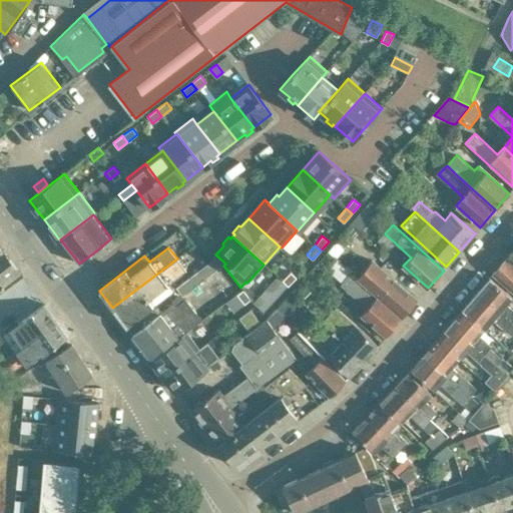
[(0,286),(19,271),(2,249),(0,250),(0,286)]
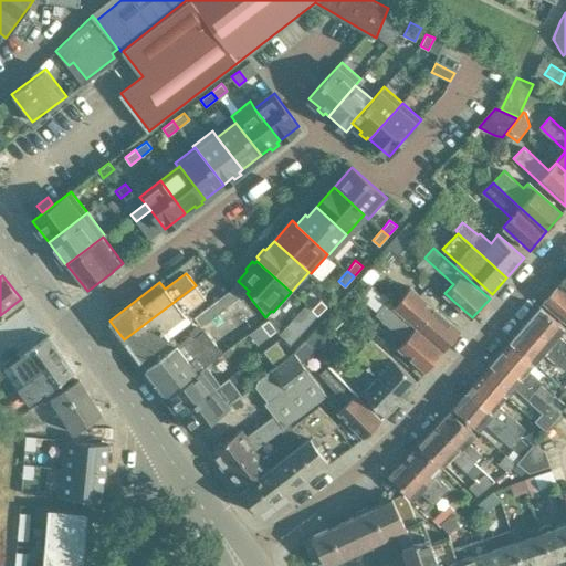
[(201,327),(247,293),(239,284),(229,292),(195,318),(201,327)]
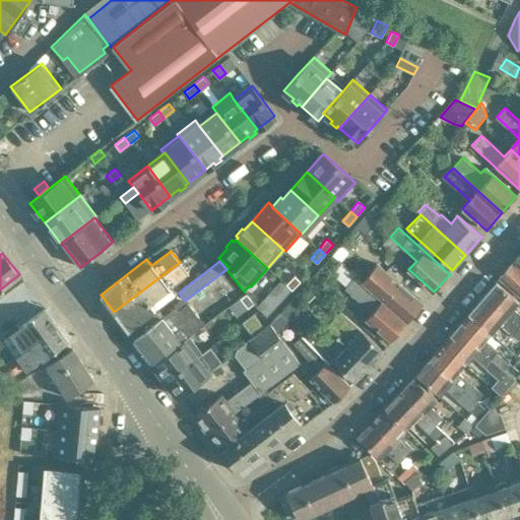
[(519,266),(514,261),(500,278),(519,296),(519,266)]
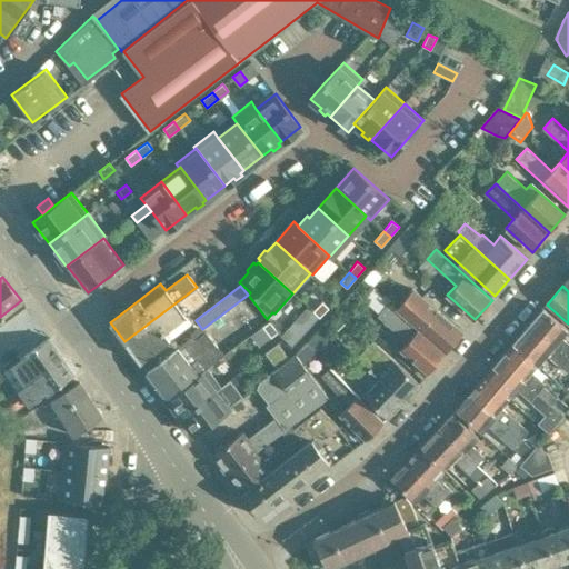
[(172,337),(191,322),(187,316),(207,300),(197,287),(125,341),(140,362),(173,338),(172,337)]
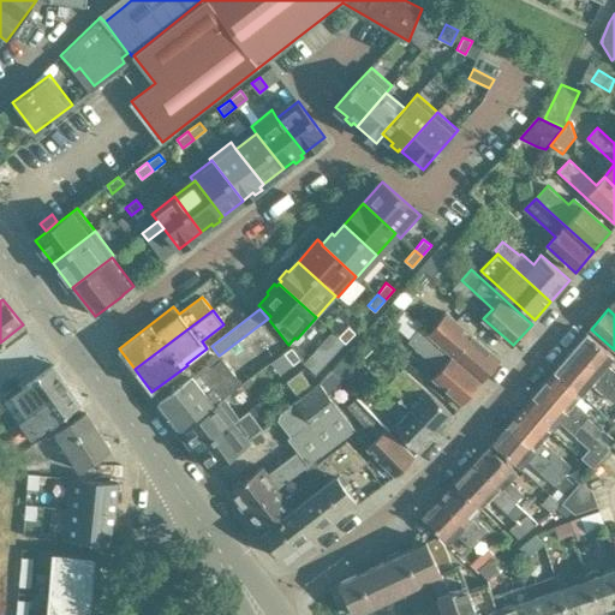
[(427,335),(429,333),(422,327),(421,327),(402,310),(392,321),(410,340),(408,341),(441,370),(435,376),(464,402),(481,382),(427,335)]
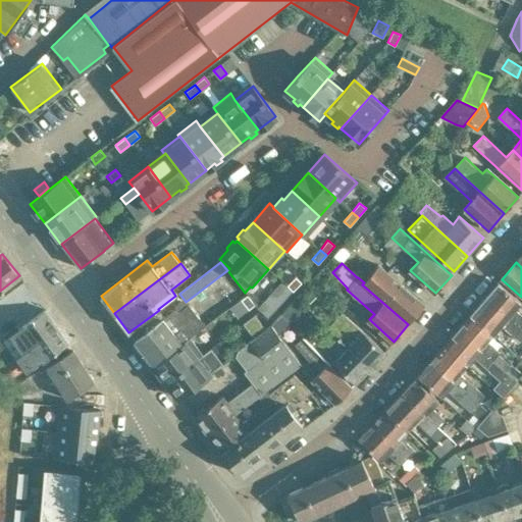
[(408,324),(425,305),(379,265),(364,282),(362,284),(408,324)]
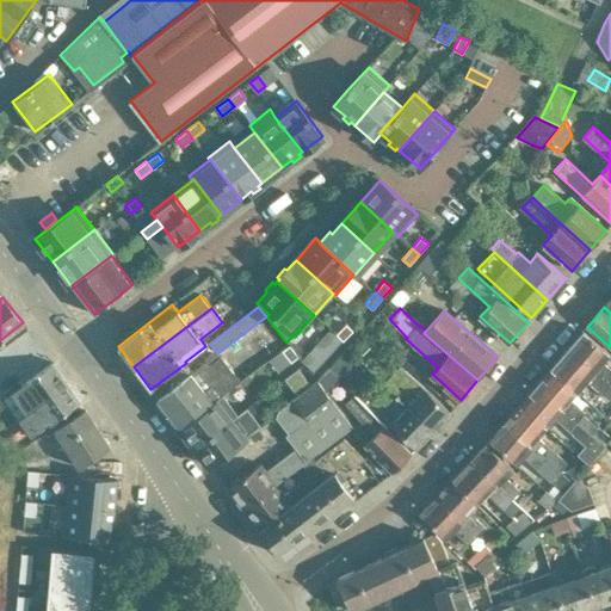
[(346,325),(337,334),(343,341),(353,331),(346,325)]
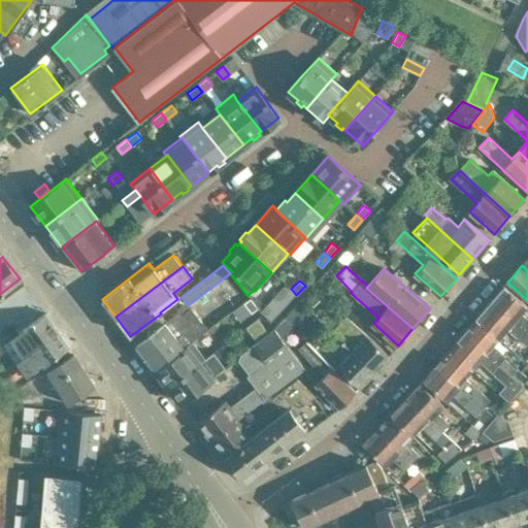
[(527,306),(504,285),(490,301),(527,333),(527,332),(527,331),(527,318),(522,312),(527,306)]
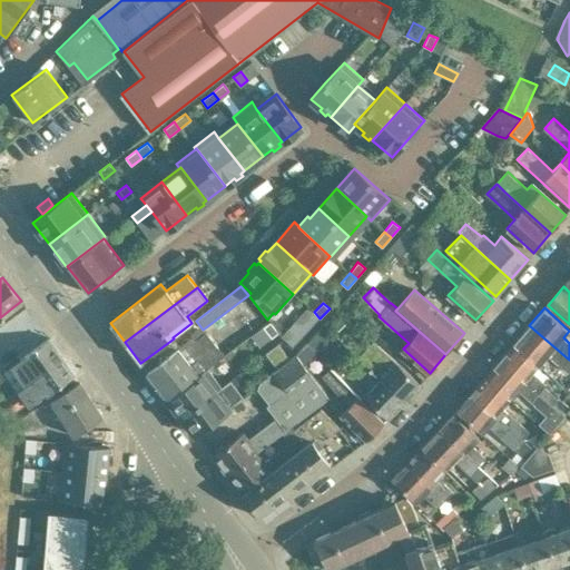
[(272,338),(278,333),(271,323),(264,327),(272,338)]
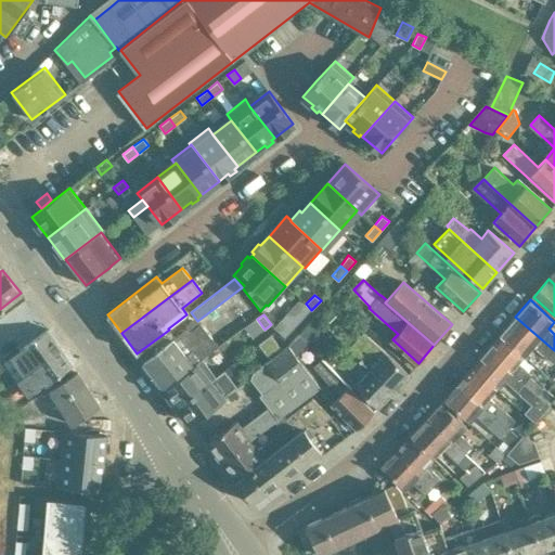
[(554,350),(515,317),(500,335),(526,357),(534,346),(553,363),(554,360),(554,349),(554,350)]
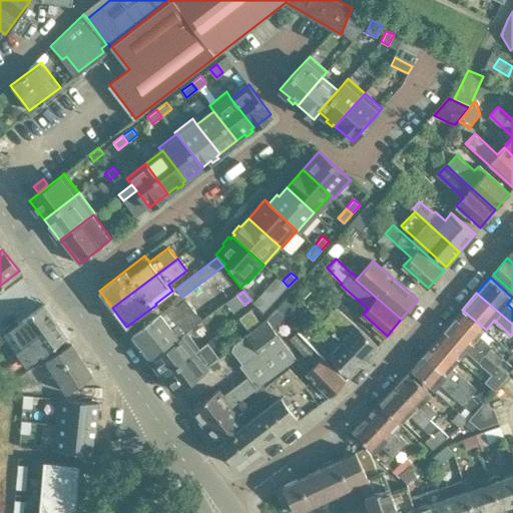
[(186,332),(201,321),(185,300),(176,306),(174,303),(162,312),(156,305),(126,327),(151,359),(186,332)]
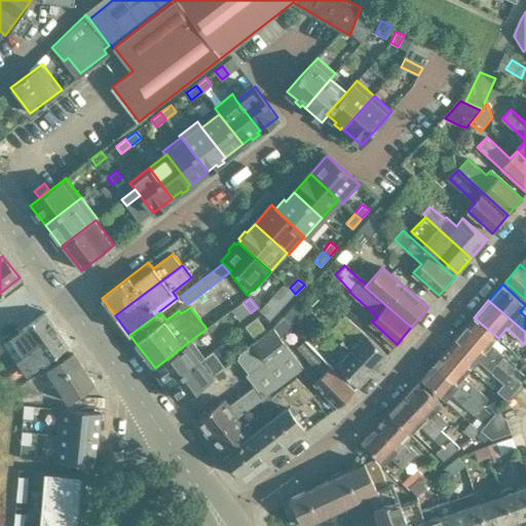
[(298,320),(289,311),(283,318),(292,327),(298,320)]
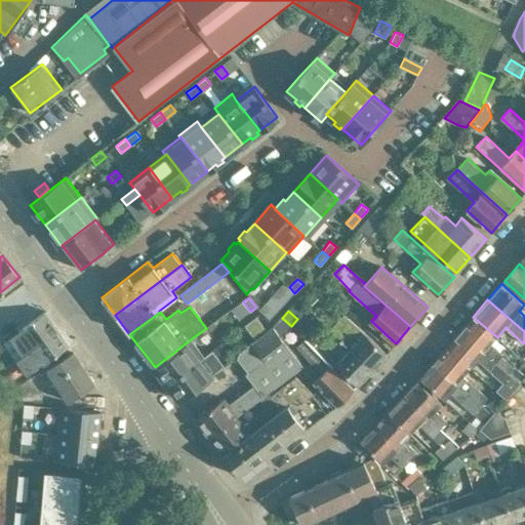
[(23,356),(58,330),(45,312),(2,344),(10,352),(17,348),(23,356)]
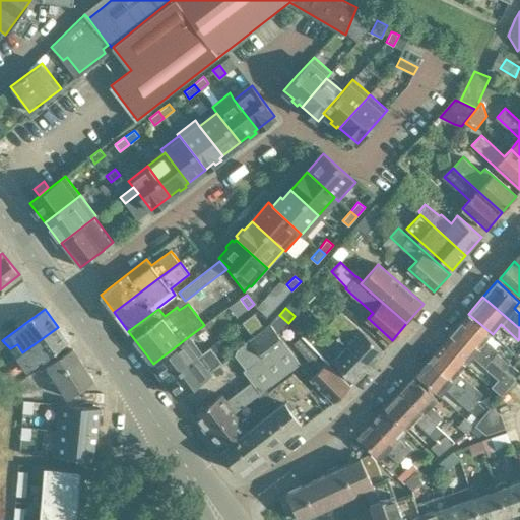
[(341,311),(326,327),(328,329),(368,368),(384,349),(362,329),(361,329),(341,311)]
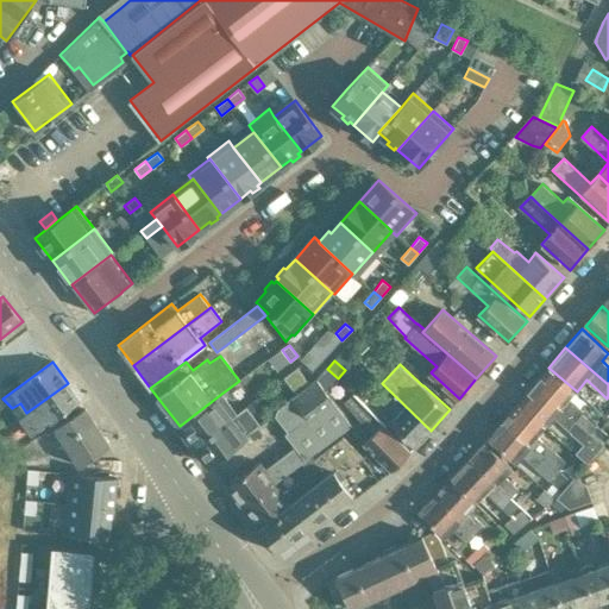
[(570,399),(577,391),(548,368),(533,385),(600,441),(602,444),(606,440),(607,440),(608,437),(608,433),(601,427),(594,434),(591,432),(597,426),(582,414),(584,412),(570,399)]
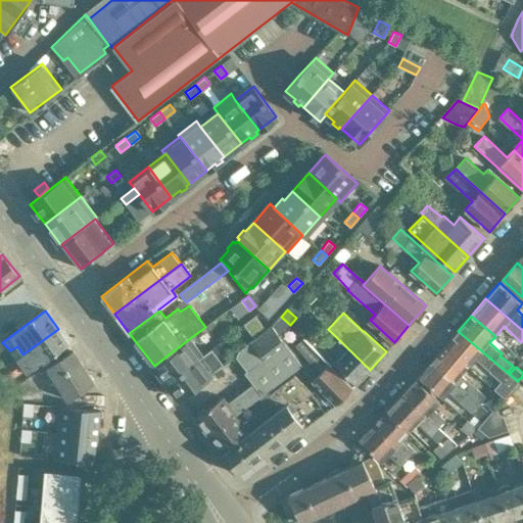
[(237,414),(258,398),(266,392),(268,390),(302,364),(271,326),(238,350),(246,371),(244,373),(252,384),(227,403),(223,397),(195,419),(208,436),(237,414)]
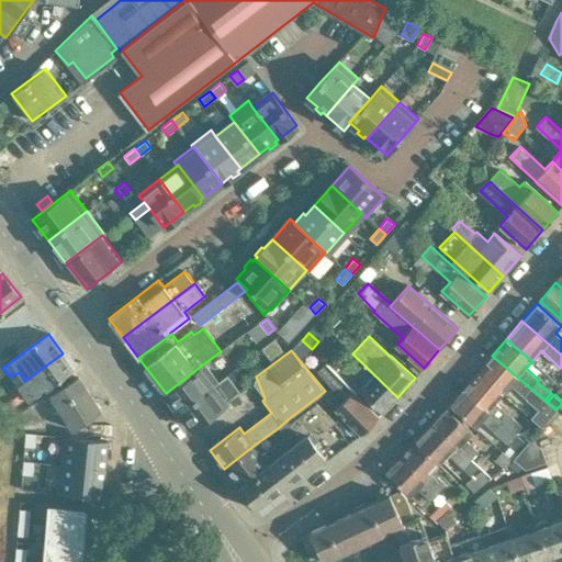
[(30,401),(46,389),(47,390),(75,369),(63,353),(24,381),(3,396),(11,407),(26,396),(30,401)]
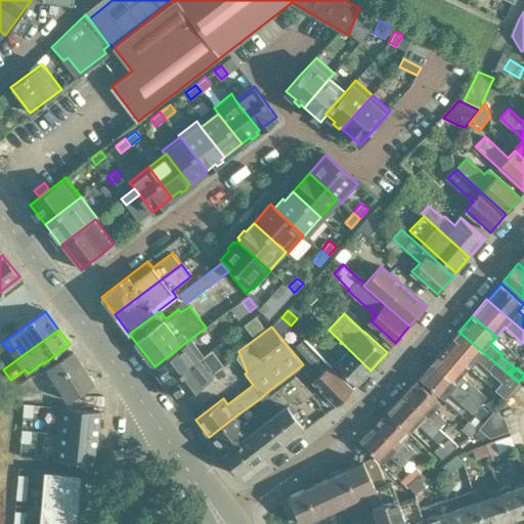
[(370,370),(331,332),(323,339),(341,356),(335,362),(357,385),(357,386),(370,370)]
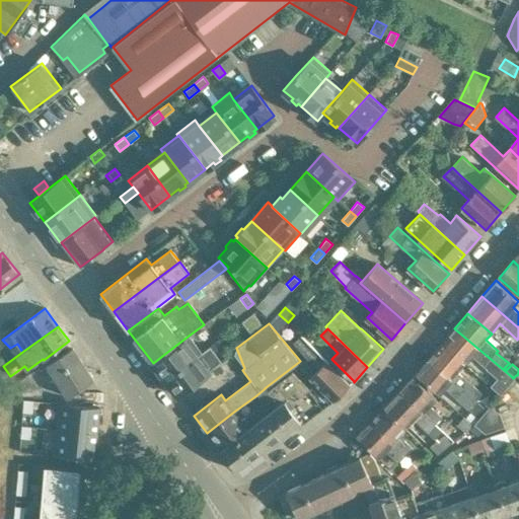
[(511,376),(454,328),(440,345),(464,365),(472,356),(498,379),(491,386),(500,394),(507,386),(504,384),(511,376)]
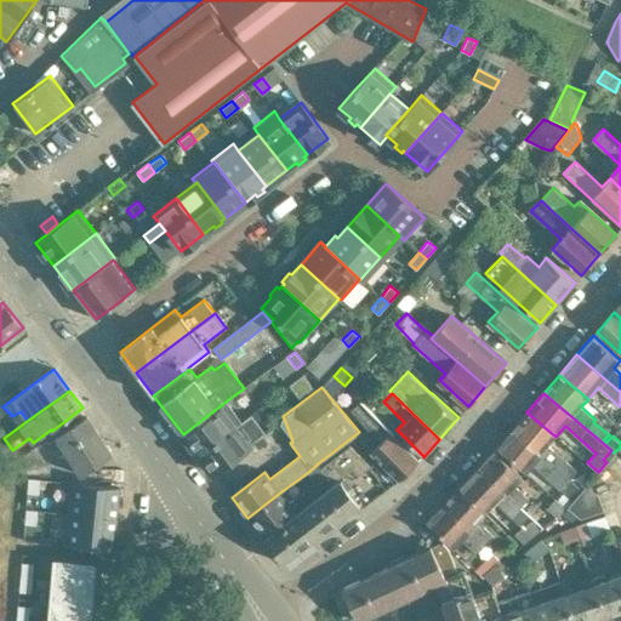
[(226,402),(183,434),(198,454),(234,427),(234,428),(241,422),(226,402)]
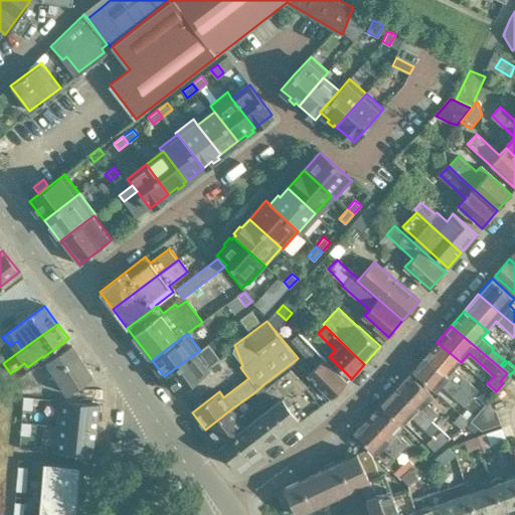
[(348,381),(300,333),(292,340),(316,366),(307,374),(331,398),(348,381)]
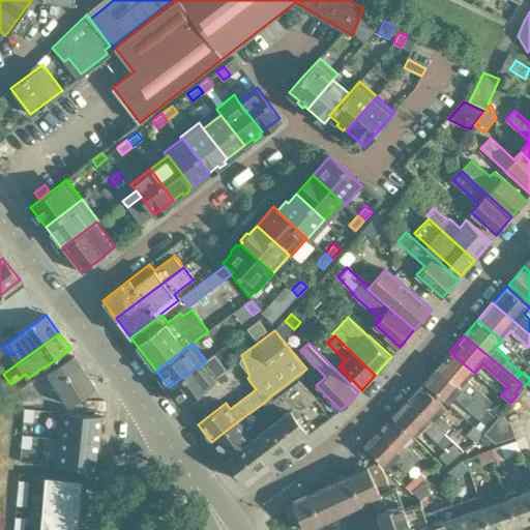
[(474,373),(449,352),(436,369),(472,400),(484,411),(487,409),(493,402),(468,380),(474,373)]
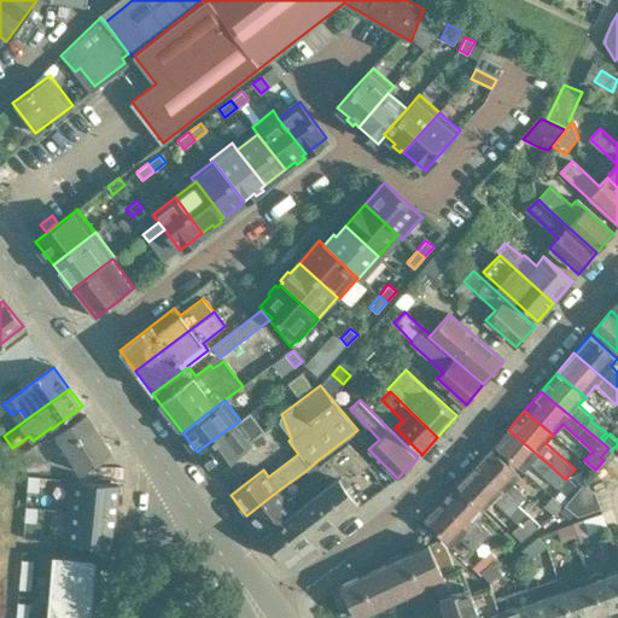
[(80,473),(112,452),(86,413),(54,433),(80,473)]
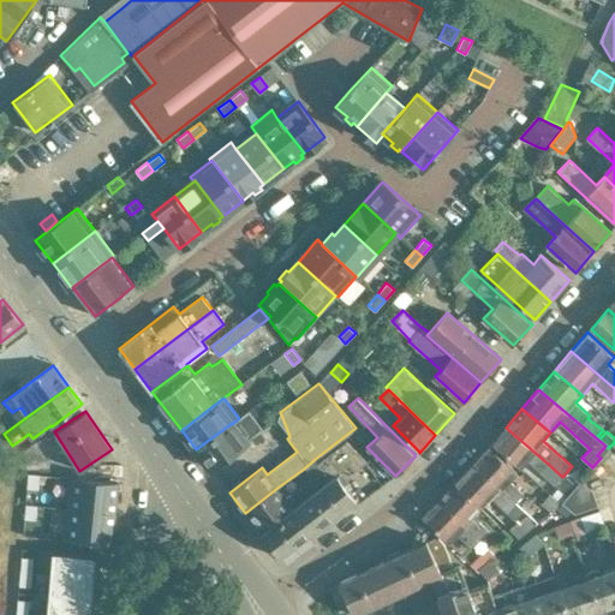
[(232,423),(196,449),(212,470),(248,442),(232,424),(232,423)]
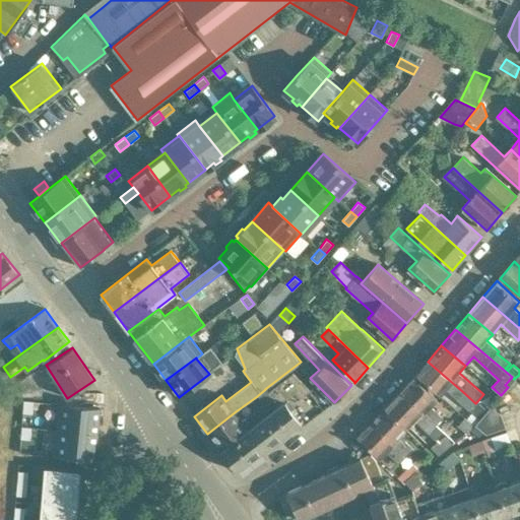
[(463,392),(428,362),(416,375),(439,394),(440,394),(446,388),(458,398),(457,399),(469,410),(479,419),(486,412),(488,410),(477,401),(475,403),(463,392)]
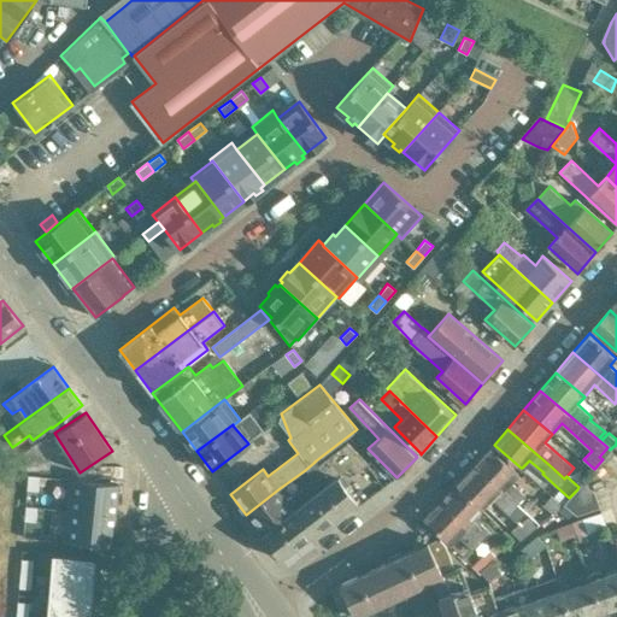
[(357,501),(339,477),(351,468),(356,474),(368,464),(351,441),(319,465),(316,460),(313,463),(329,482),(313,494),(334,519),(357,501)]
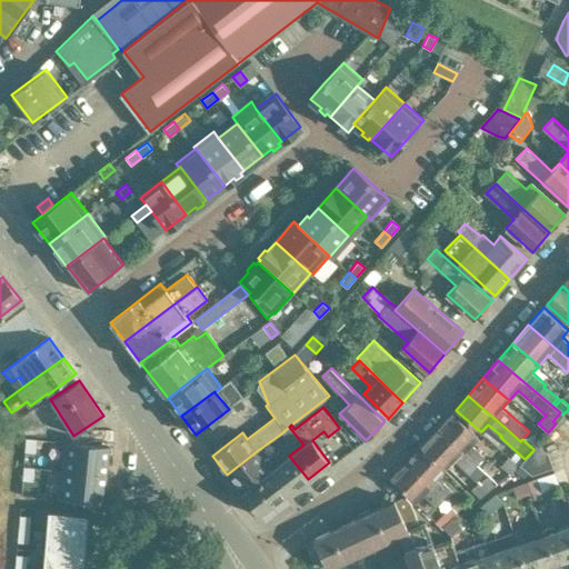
[(477,436),(480,431),(456,410),(452,413),(438,429),(477,466),(485,457),(471,445),(478,437),(477,436)]
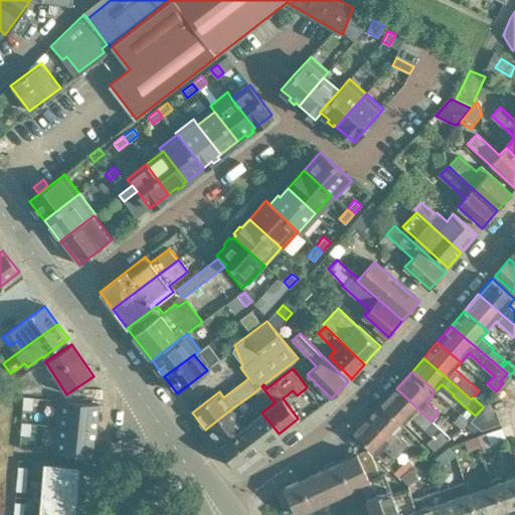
[(246,424),(262,412),(275,402),(262,386),(254,392),(262,401),(240,416),(233,407),(205,430),(217,446),(246,424)]
